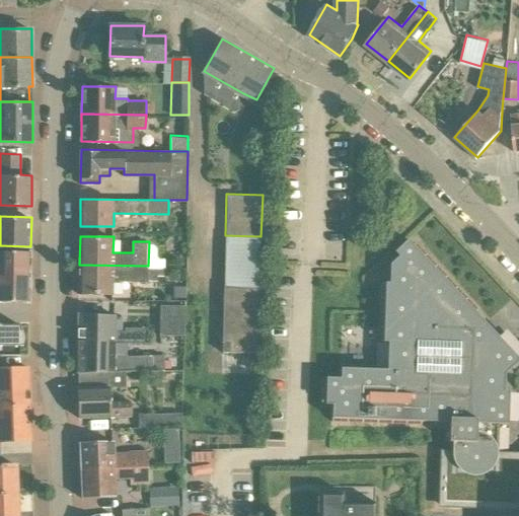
[(341,366),(341,378),(328,378),(328,386),(321,385),(321,401),(332,401),(331,417),(332,417),(331,420),(449,425),(449,440),(453,441),(452,451),(498,452),(499,422),(508,423),(510,388),(505,388),(505,372),(518,359),(518,357),(475,310),(477,308),(416,241),(414,243),(408,237),(394,250),(400,255),(392,264),(391,276),(385,275),(385,281),(382,281),(380,340),(388,341),(387,368),(375,367),(375,364),(342,363),(341,366)]
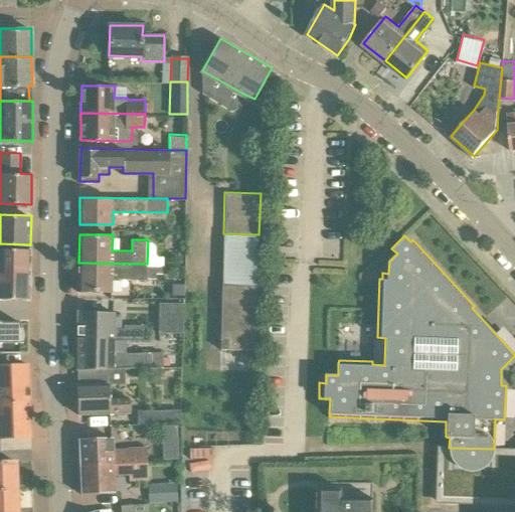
[(0,273),(30,274),(30,249),(0,248),(0,273)]
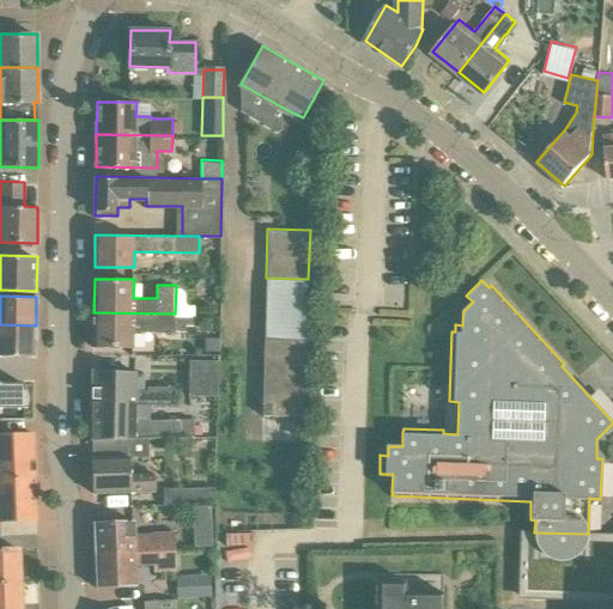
[(133,330),(175,332),(175,314),(93,312),(93,346),(133,346),(133,330)]
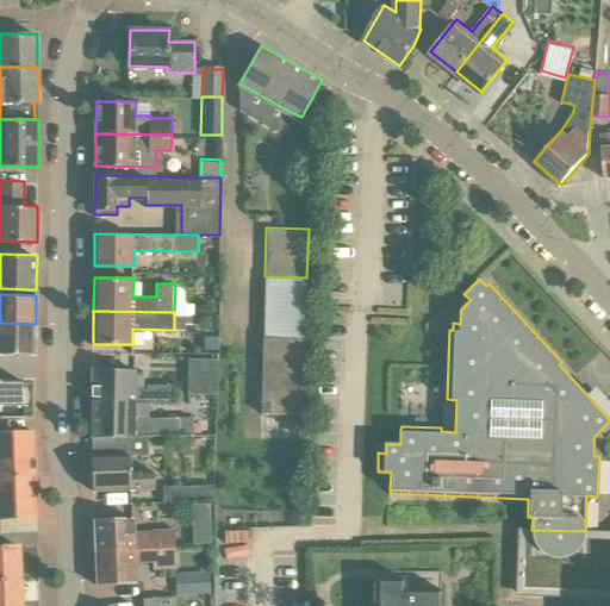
[(185,312),(174,312),(174,330),(185,330),(185,312)]
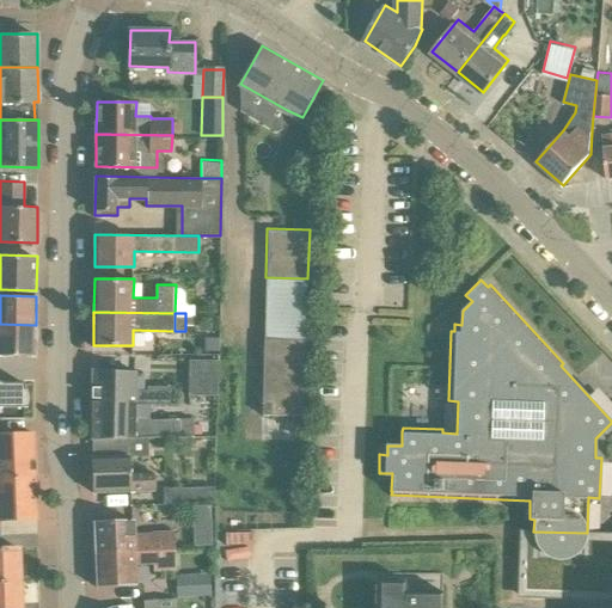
[(0,324),(0,354),(35,355),(36,325),(0,324)]
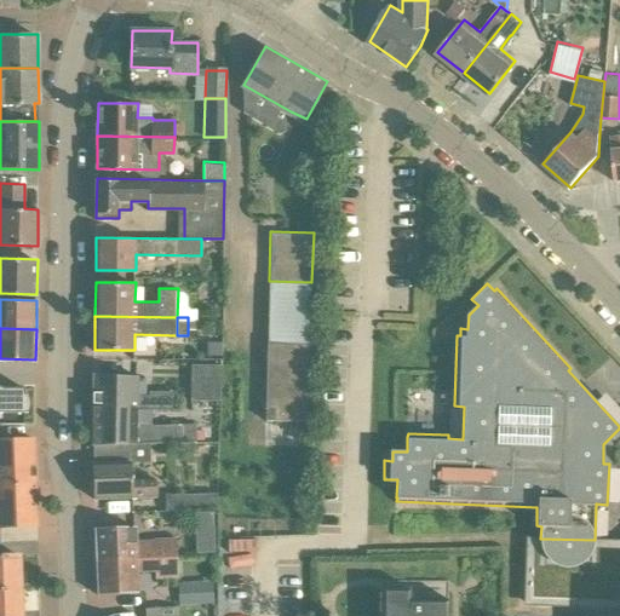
[(306,419),(310,341),(269,341),(265,418),(306,419)]
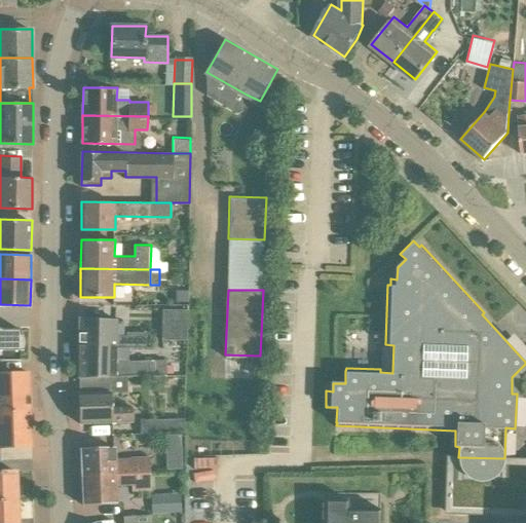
[(186,310),(161,310),(161,340),(186,340),(186,310)]
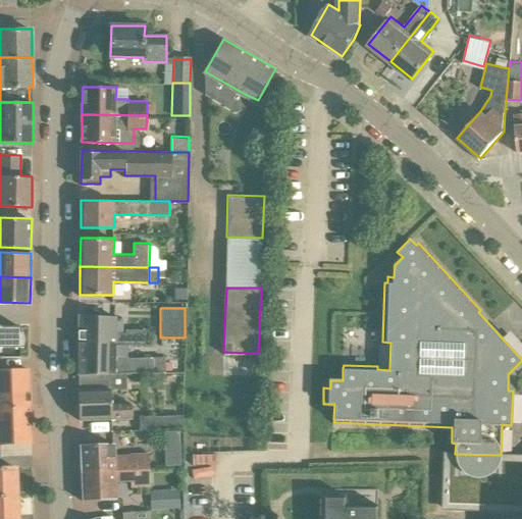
[(79,344),(127,344),(145,345),(146,329),(125,328),(125,332),(115,331),(115,315),(80,315),(79,344)]
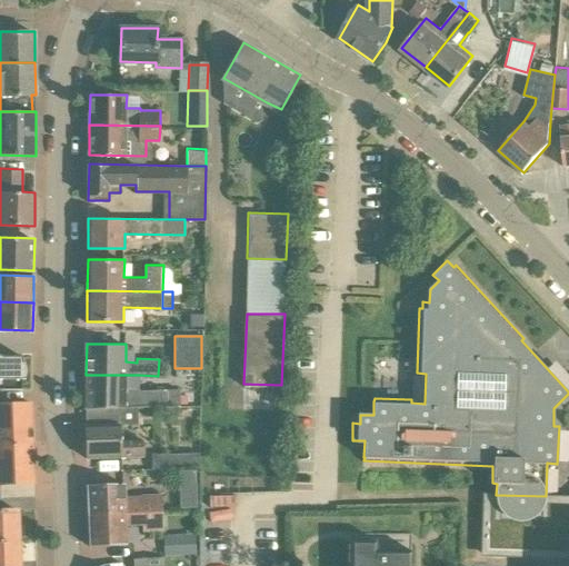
[(27,363),(26,360),(22,360),(22,355),(3,355),(1,354),(0,353),(0,388),(1,388),(22,388),(22,378),(26,378),(27,375),(28,374),(28,371),(28,370),(28,369),(28,366),(27,363)]
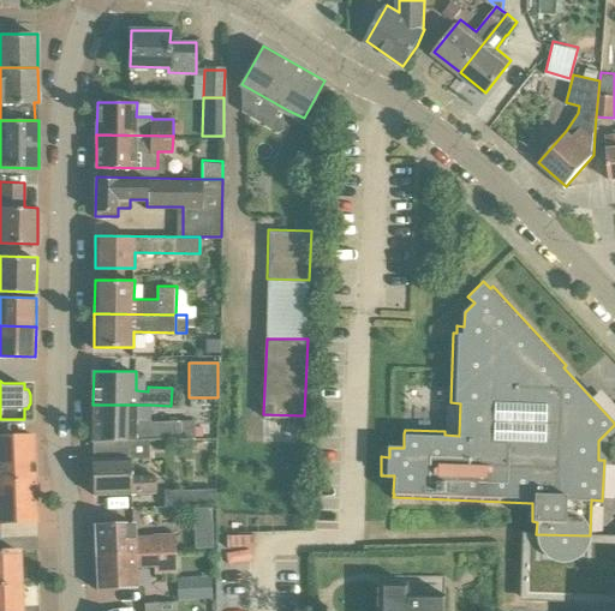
[(150,417),(150,405),(93,405),(93,439),(127,439),(129,439),(198,438),(198,417),(150,417)]
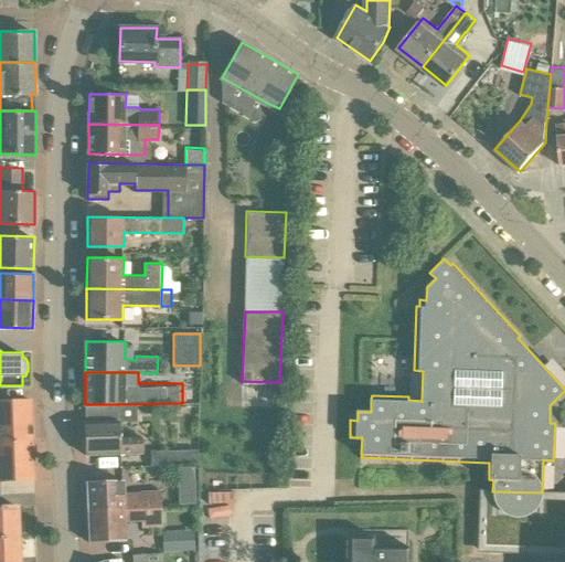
[(0,439),(33,438),(31,399),(1,400),(0,400),(0,439)]
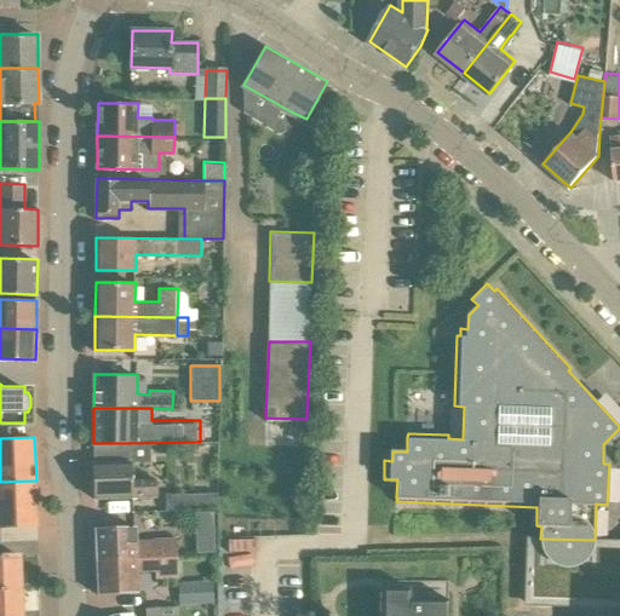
[(130,443),(128,443),(93,443),(95,462),(93,462),(95,498),(156,495),(156,478),(131,479),(131,461),(130,443)]
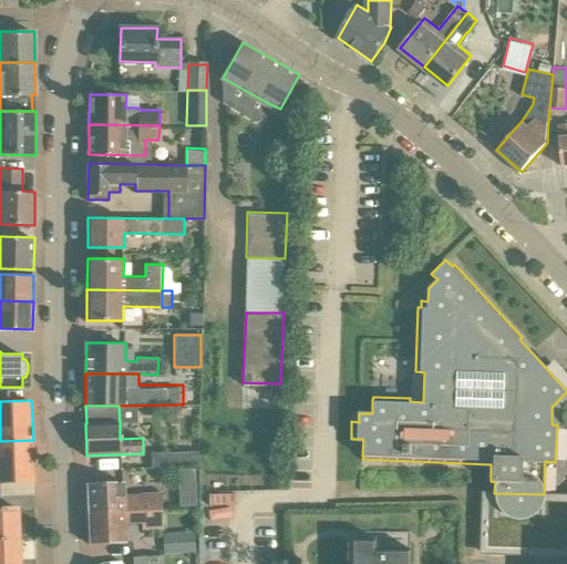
[(0,481),(2,481),(34,480),(33,440),(0,441),(0,481)]
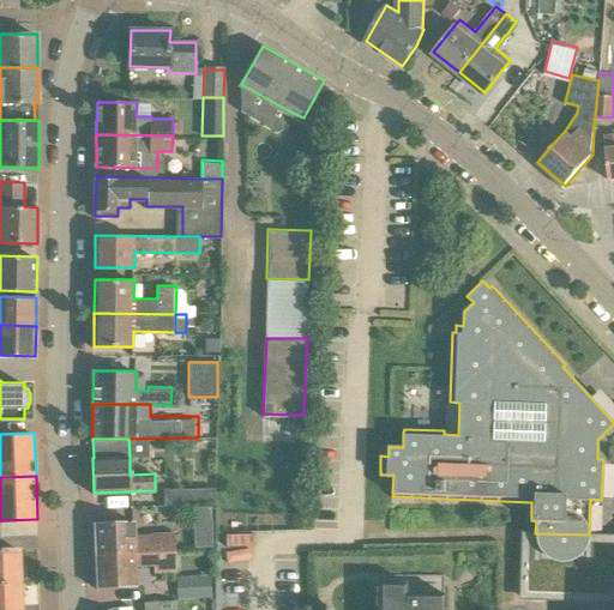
[(163,505),(191,503),(215,502),(215,487),(200,488),(163,489),(163,505)]
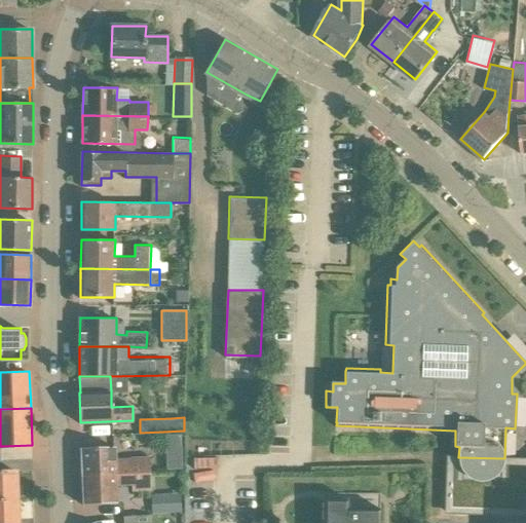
[(83,476),(151,475),(151,456),(116,456),(116,447),(82,448),(83,476)]
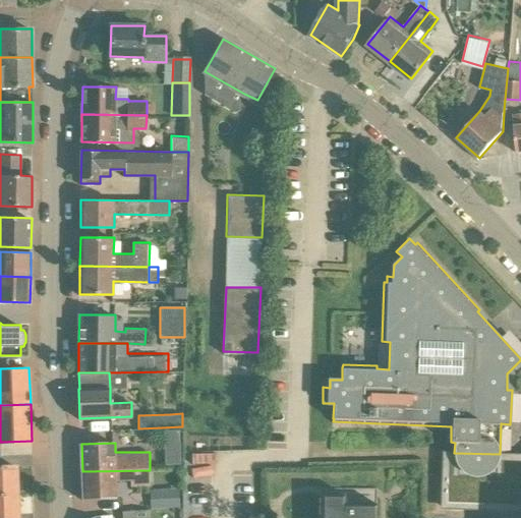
[(164,447),(165,464),(180,463),(179,447),(164,447)]
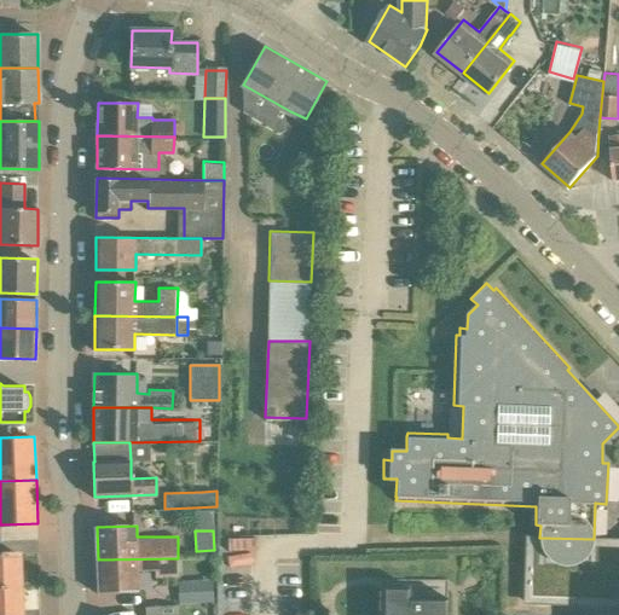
[(618,614),(618,540),(594,539),(539,538),(527,538),(526,601),(618,603),(618,614)]
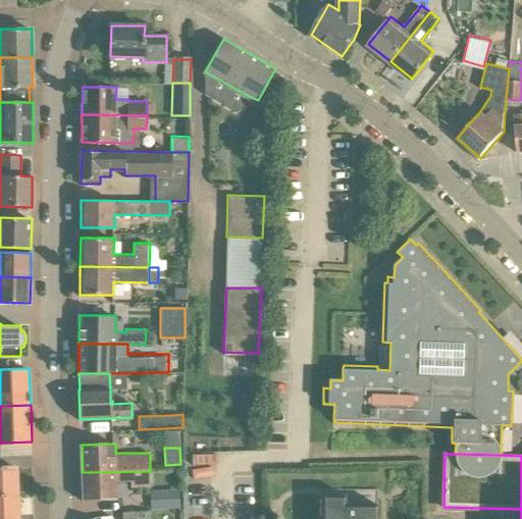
[(0,496),(18,495),(16,467),(0,467),(0,496)]
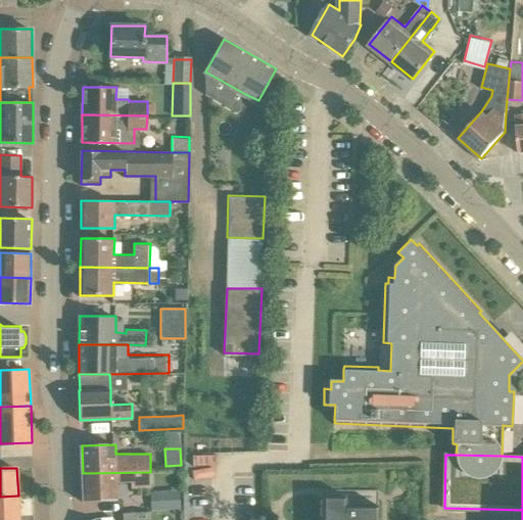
[(150,487),(150,472),(83,473),(83,501),(116,501),(115,482),(132,481),(132,487),(150,487)]
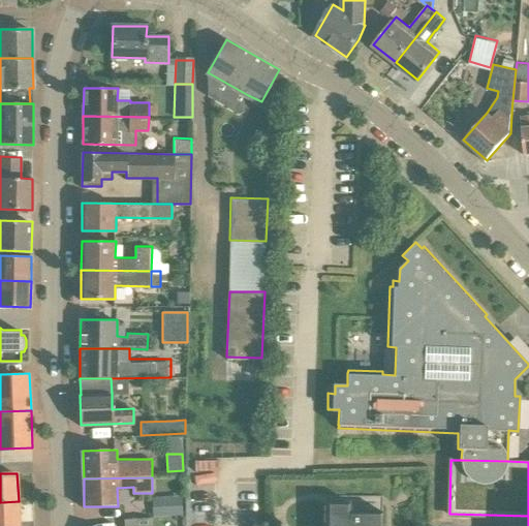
[(153,517),(172,516),(180,515),(179,495),(151,496),(153,517)]
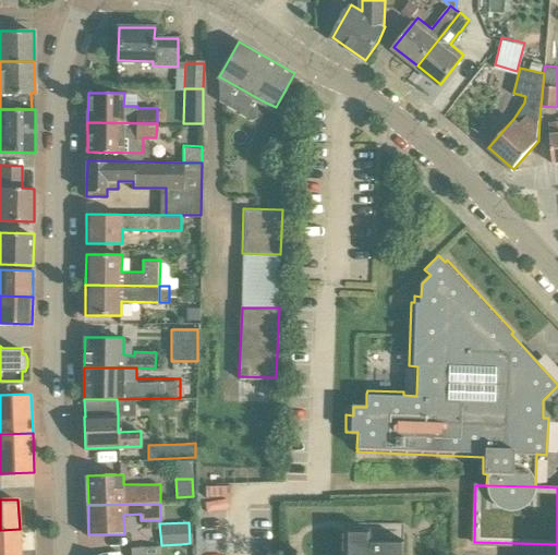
[(404,554),(404,539),(370,538),(370,529),(342,528),(341,554),(404,554)]
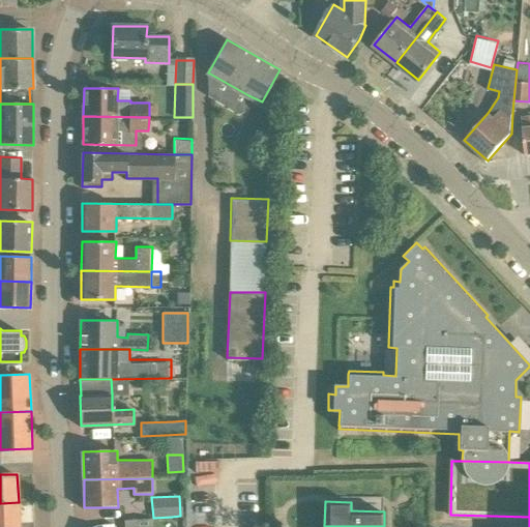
[(0,526),(19,526),(19,502),(0,503),(0,526)]
